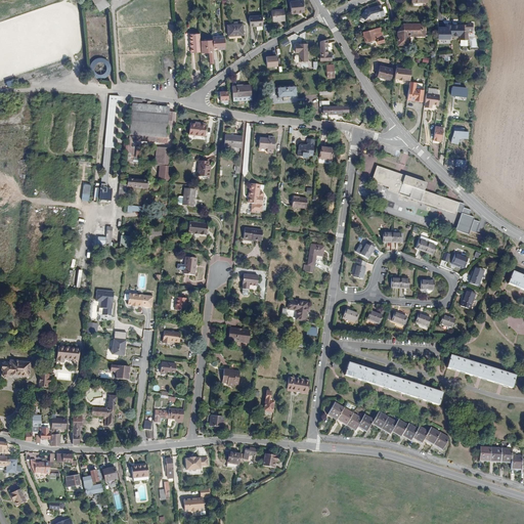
[(304,0),(291,1),(292,14),(305,13),(304,0)]
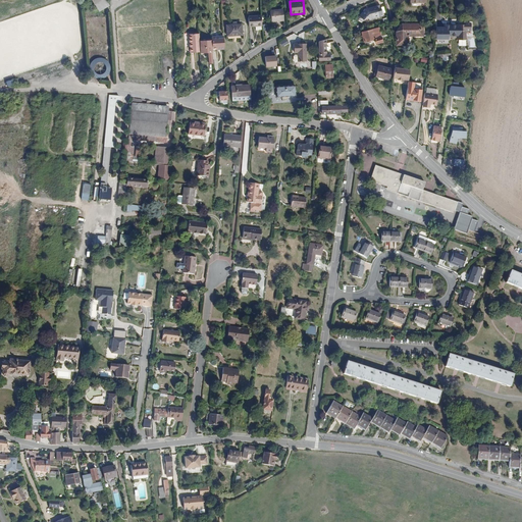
[(367,17),(371,20),(373,19),(383,16),(380,5),(365,9),(359,16),(359,19),(361,21),(363,21),(367,17)]
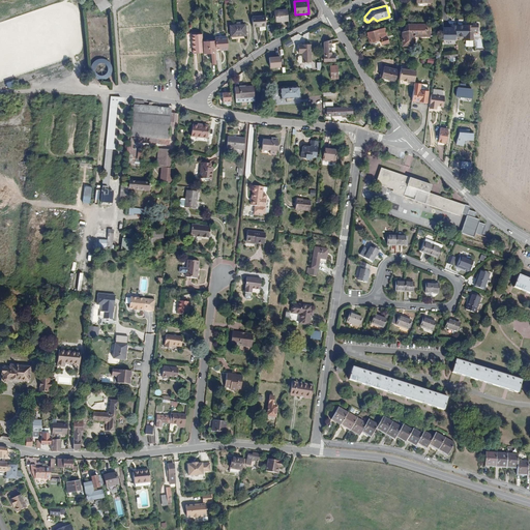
[(288,9),(274,10),(275,23),(289,22),(288,9)]
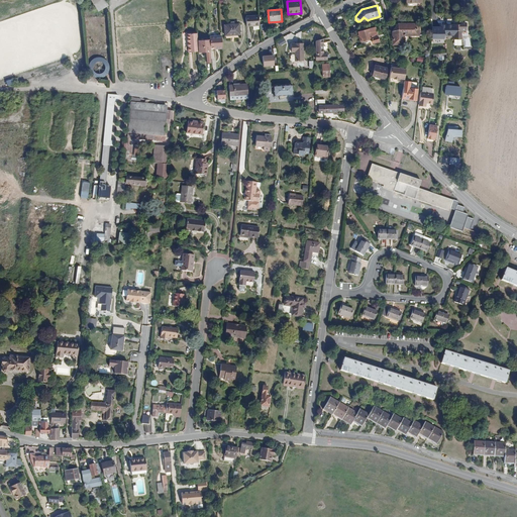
[(259,15),(246,15),(246,26),(253,26),(253,30),(260,29),(260,26),(259,15)]
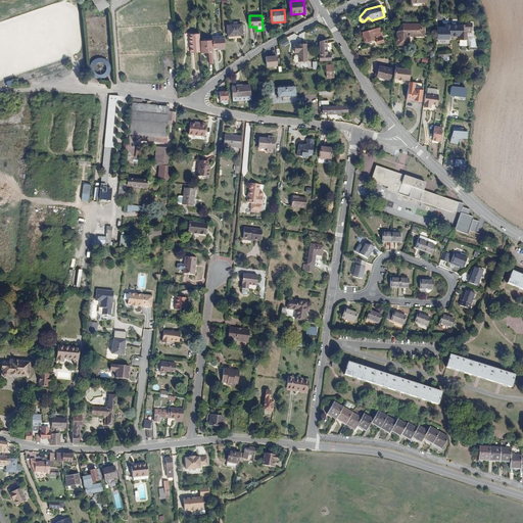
[(464,25),(447,25),(447,27),(438,27),(437,39),(450,40),(450,36),(460,36),(460,40),(468,40),(468,32),(473,33),(473,22),(464,22),(464,25)]
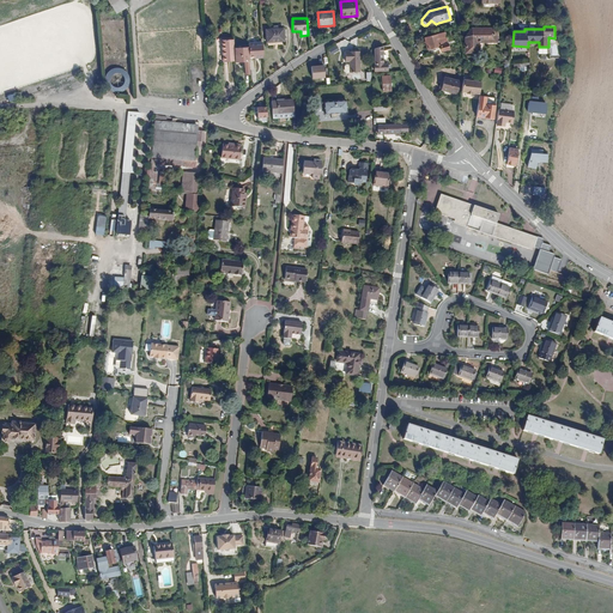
[(285,28),(266,29),(266,43),(286,42),(285,28)]
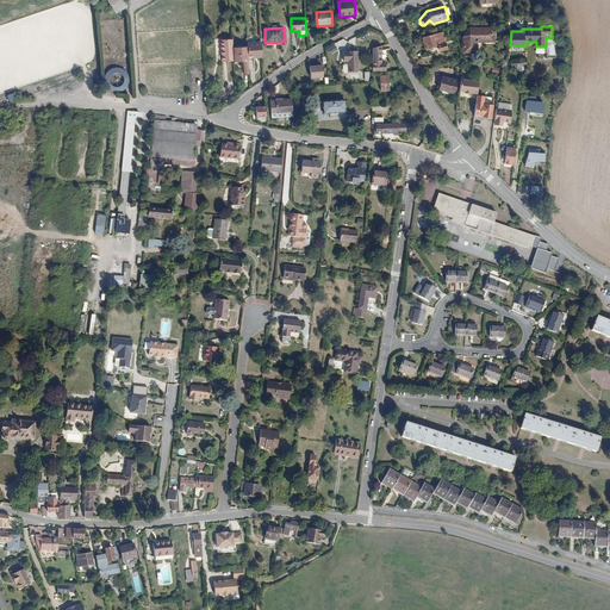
[(496,27),(470,27),(464,38),(464,54),(477,54),(477,43),(496,44),(496,27)]
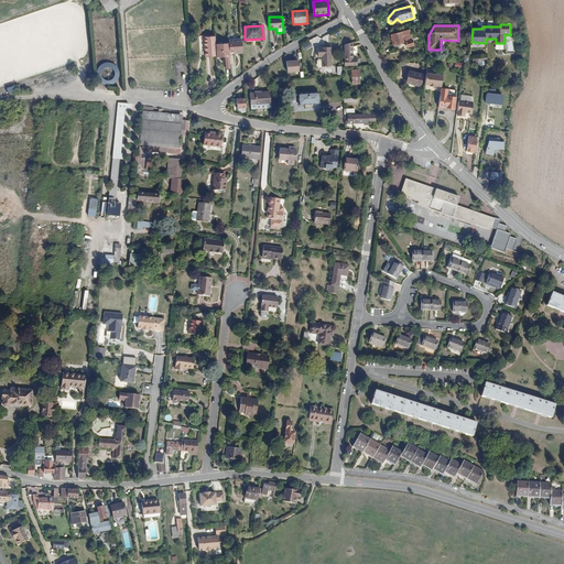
[(410,29),(391,34),(394,47),(404,44),(407,49),(415,46),(410,29)]
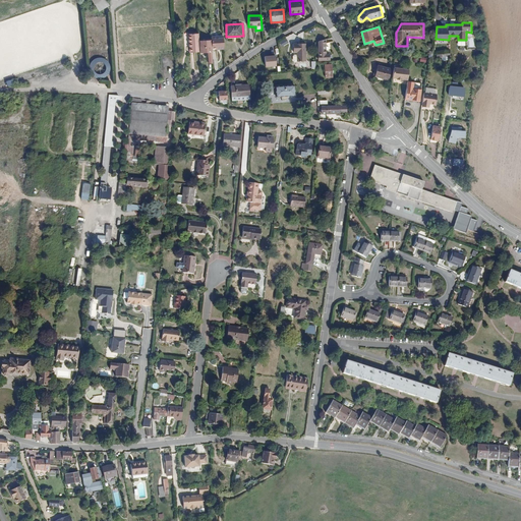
[(199,41),(199,34),(188,35),(189,53),(200,52),(199,41)]
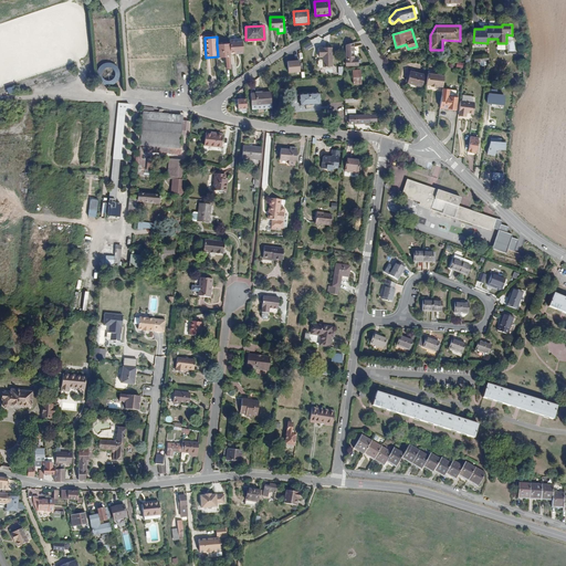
[(243,53),(242,39),(230,40),(230,43),(231,52),(236,52),(236,54),(243,53)]
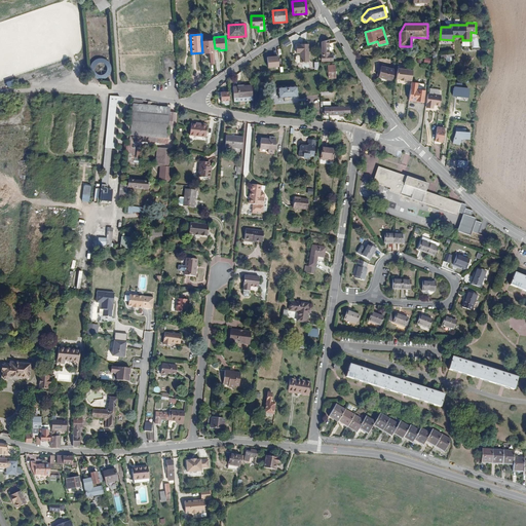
[(201,41),(202,52),(202,53),(210,52),(215,52),(215,48),(214,40),(201,41)]
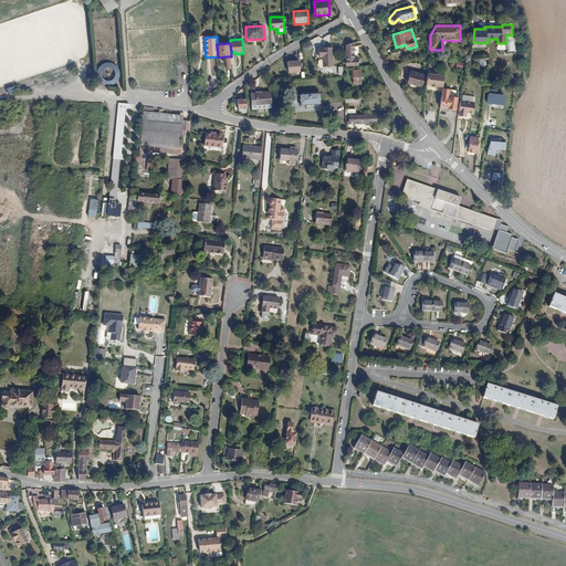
[(355,43),(346,45),(346,66),(358,66),(358,59),(355,59),(355,43)]
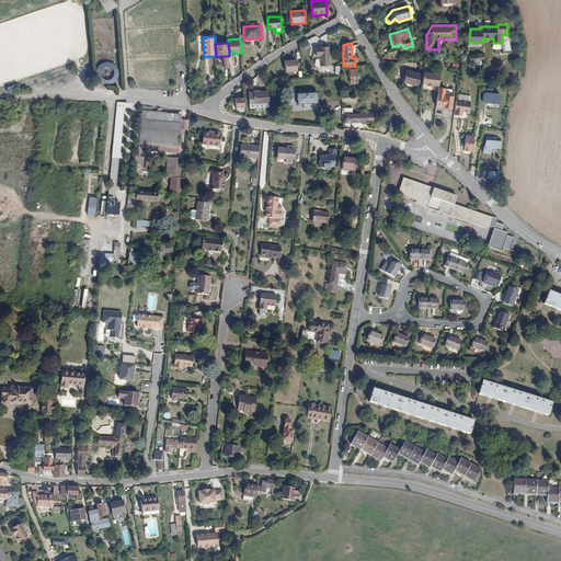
[(330,66),(330,47),(316,47),(316,57),(320,57),(320,66),(330,66)]
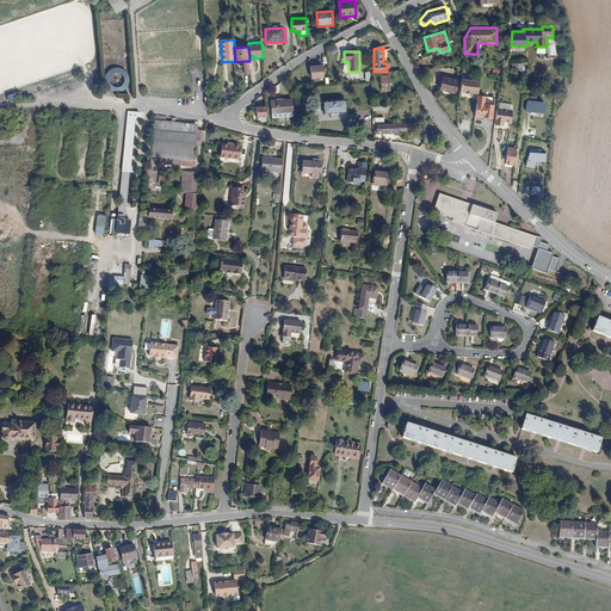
[(323,65),(310,66),(312,79),(323,78),(323,65)]
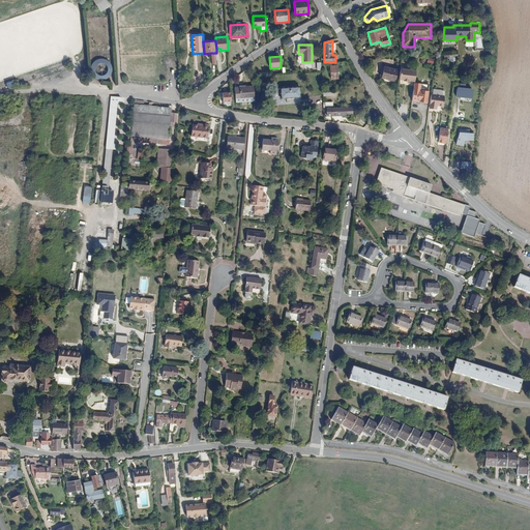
[(337,65),(330,65),(331,80),(339,79),(337,65)]
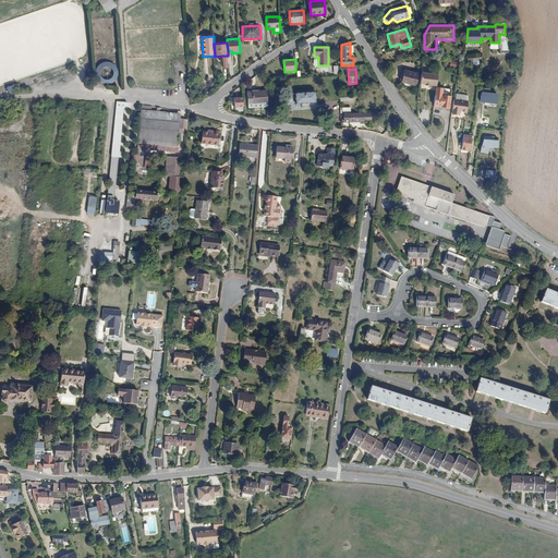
[(420,73),(405,70),(404,71),(402,81),(402,82),(416,85),(420,73)]
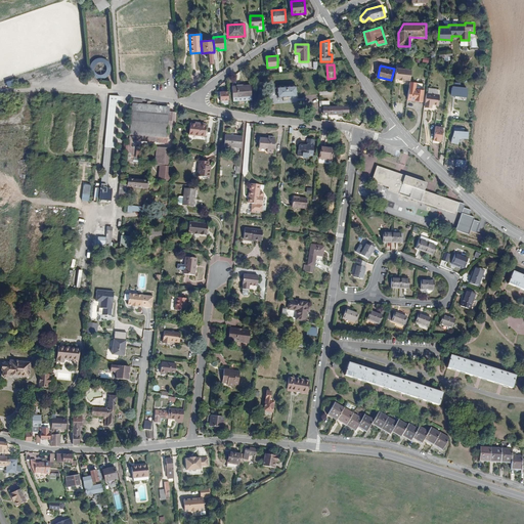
[(412,70),(396,68),(395,79),(410,81),(412,70)]
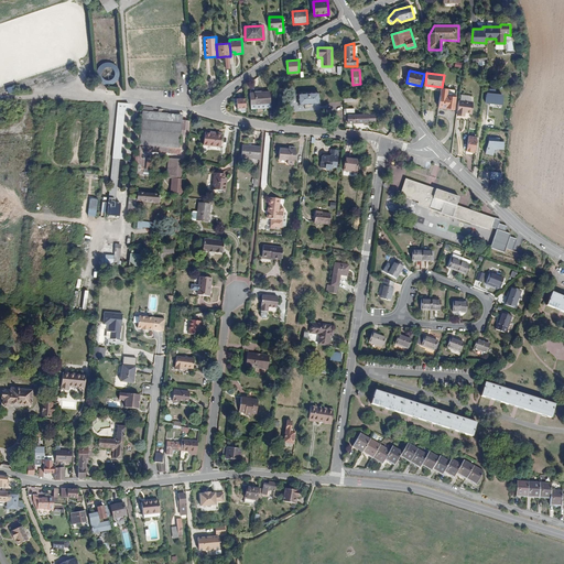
[(449,89),(442,88),(440,108),(455,110),(457,97),(448,96),(449,89)]
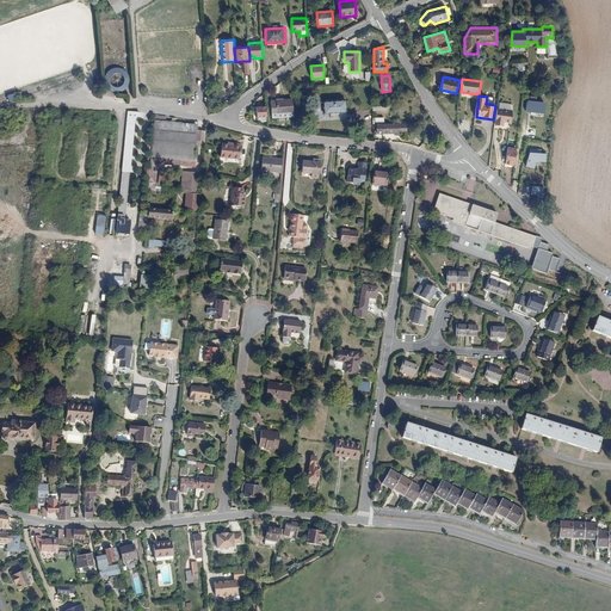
[(294,99),(271,100),(272,113),(294,112),(294,99)]
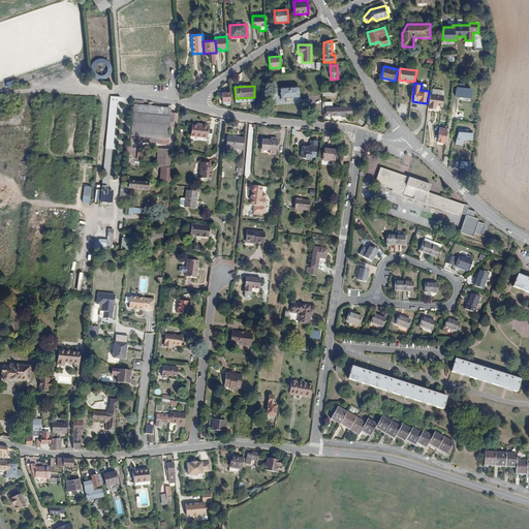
[(299,87),(280,88),(281,98),(286,98),(287,101),(294,100),(294,97),(300,97),(299,87)]
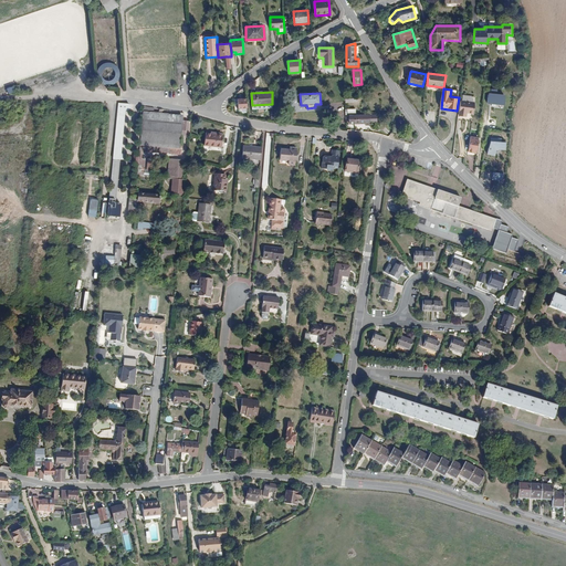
[(491,93),(489,93),(488,104),(505,106),(506,95),(498,94),(491,93)]
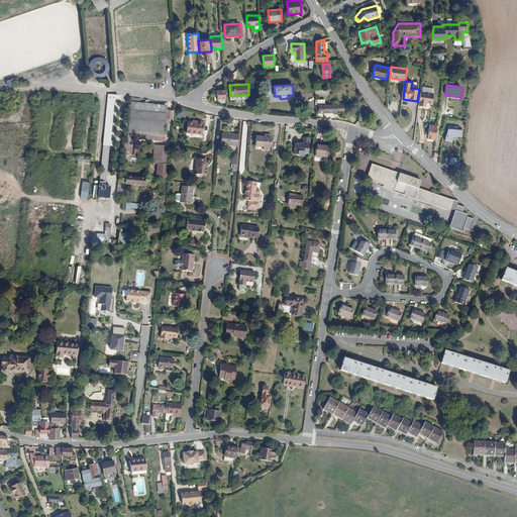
[(226,90),(217,91),(218,100),(226,99),(226,90)]
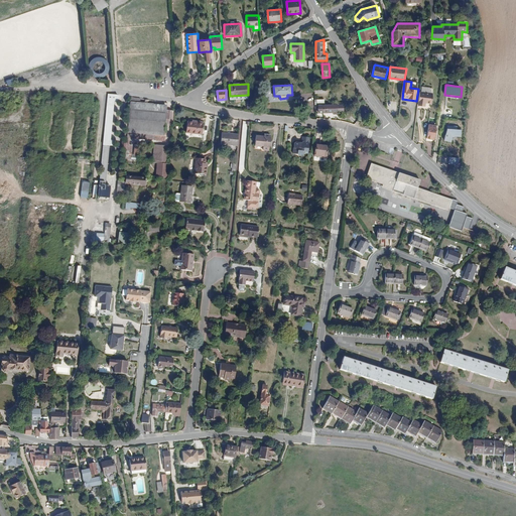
[(433,94),(420,92),(418,105),(425,106),(425,103),(431,104),(433,94)]
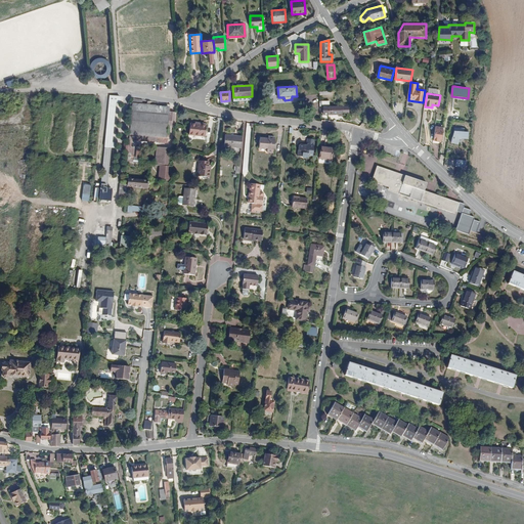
[(123,97),(110,95),(100,181),(107,182),(116,100),(122,101),(123,97)]
